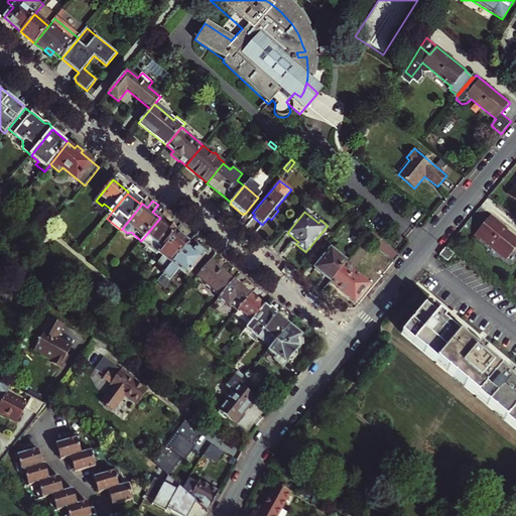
[(491,213),(475,233),(480,238),(481,237),(488,243),(490,241),(498,248),(498,252),(506,258),(513,250),(515,252),(515,237),(502,226),(504,224),(491,213)]
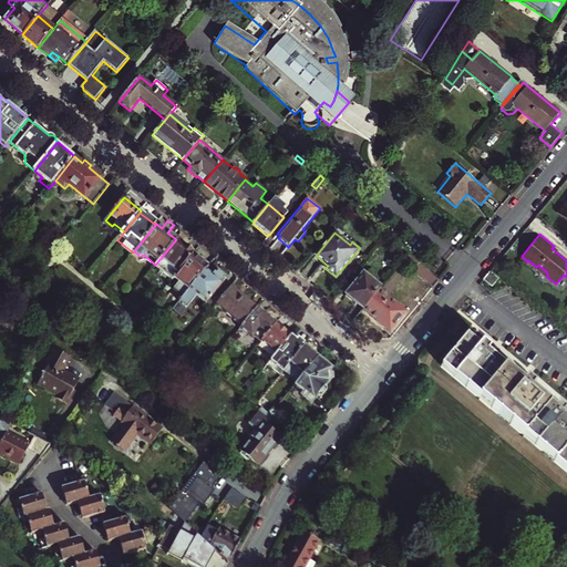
[(173,279),(175,277),(193,254),(176,239),(155,265),(173,279)]
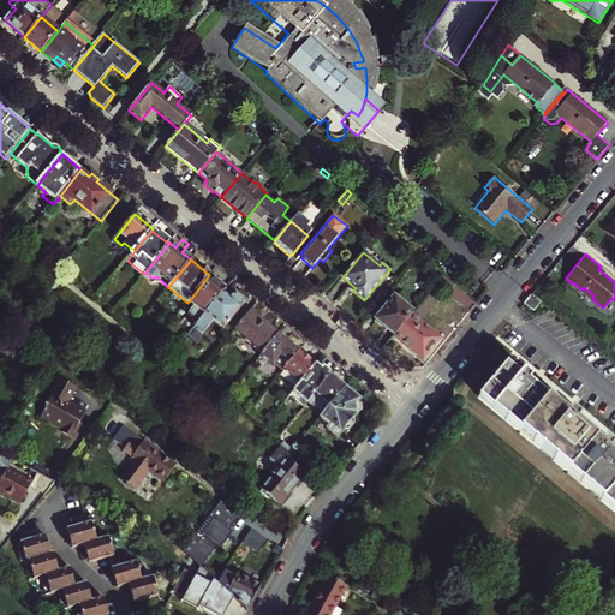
[(206,314),(222,293),(226,290),(209,275),(190,300),(206,314)]
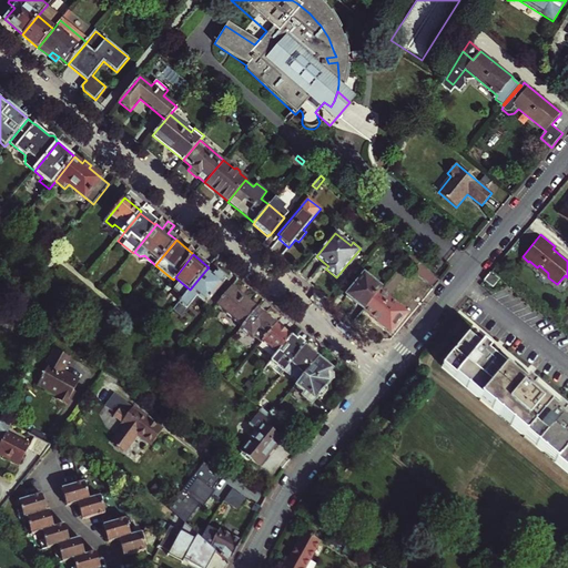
[(413,271),(434,288),(440,281),(419,263),(413,271)]
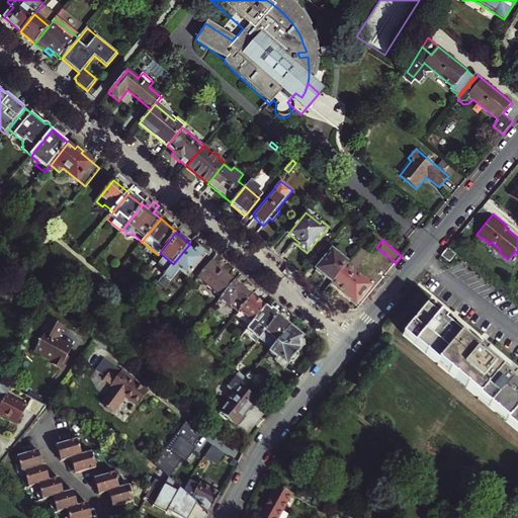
[(197,278),(211,261),(204,255),(205,253),(199,248),(198,250),(196,248),(193,252),(187,247),(173,264),(159,282),(165,287),(170,281),(171,281),(181,270),(188,276),(186,278),(193,284),(197,278)]
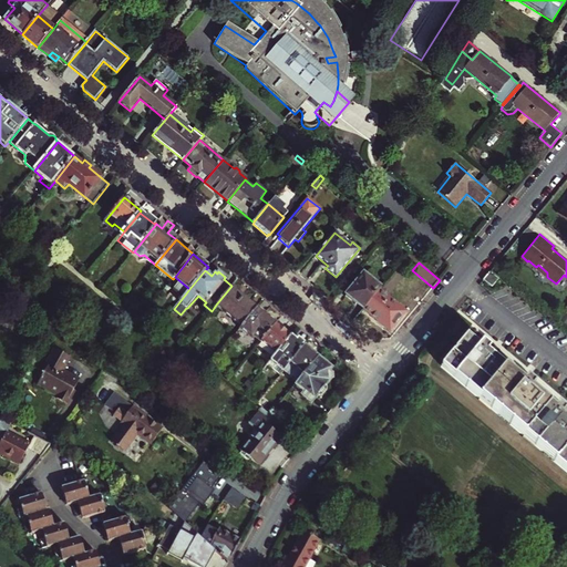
[(501,278),(491,270),(483,279),(493,287),(501,278)]
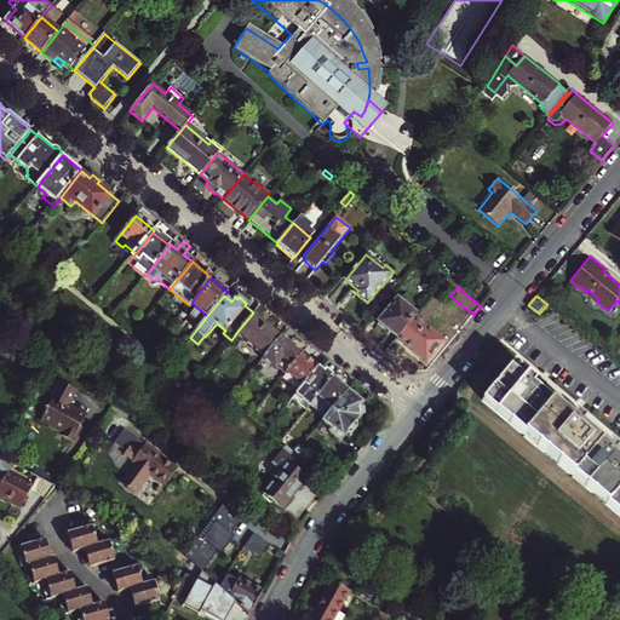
[(414,317),(417,315),(397,300),(379,322),(397,338),(414,317)]
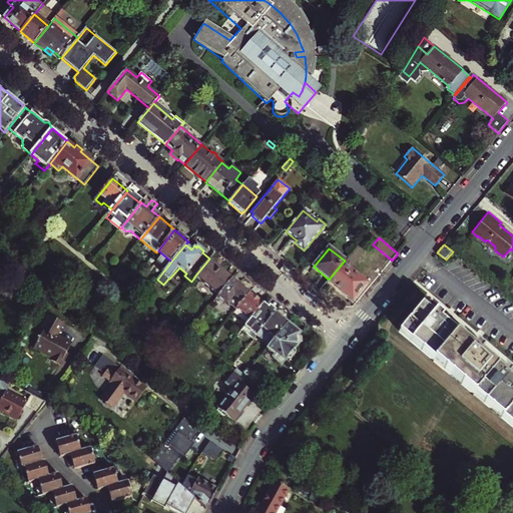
[(233,278),(227,273),(209,259),(195,276),(218,295),(233,278)]
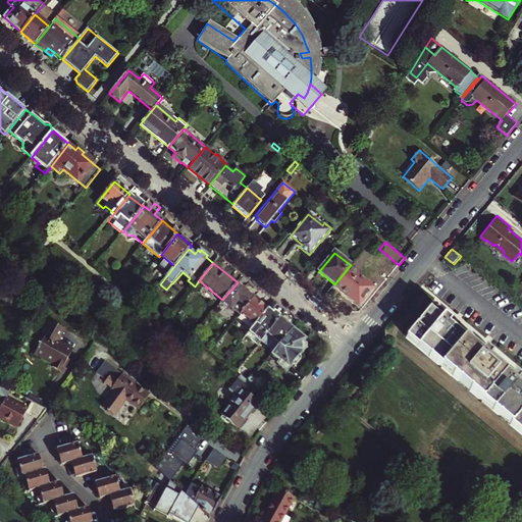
[(349,267),(334,284),(344,292),(343,293),(352,300),(353,300),(359,305),(373,288),(349,267)]
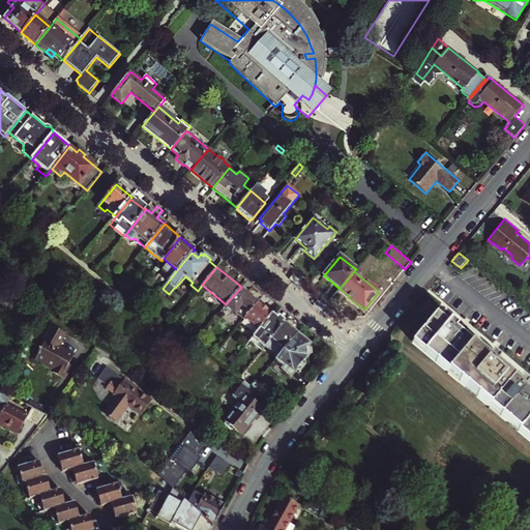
[(244,319),(259,302),(241,287),(226,304),(225,306),(233,313),(237,313),(244,319)]
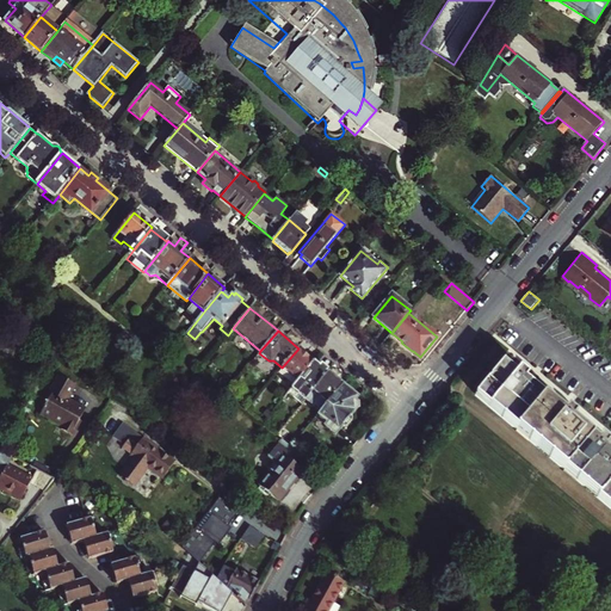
[(282,368),(298,381),(314,360),(298,349),(282,368)]
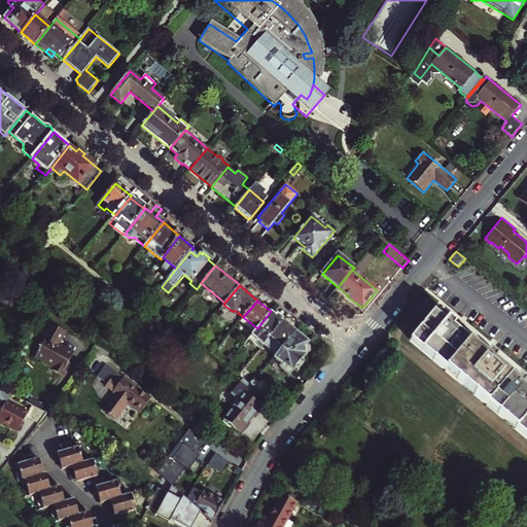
[(264,345),(283,321),(271,311),(257,328),(252,335),(264,345)]
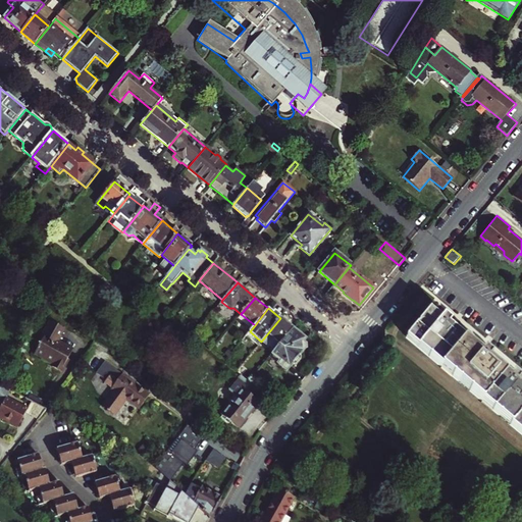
[(407,336),(521,433),(521,385),(518,382),(521,379),(513,373),(511,376),(489,358),(492,356),(485,350),(482,352),(450,324),(452,321),(445,315),(442,318),(430,309),(407,336)]
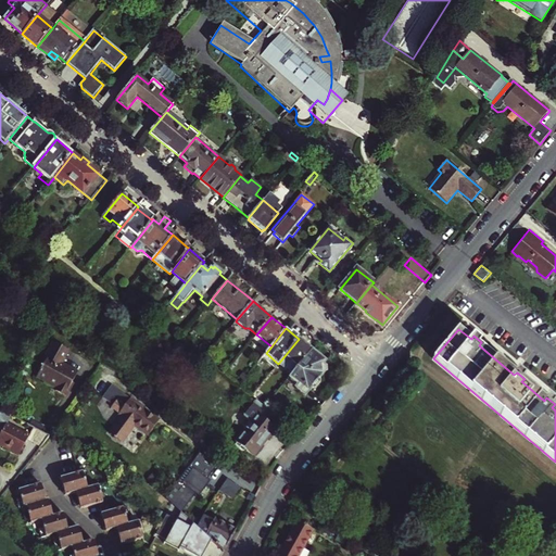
[(292,375),(312,350),(299,339),(278,364),(292,375)]
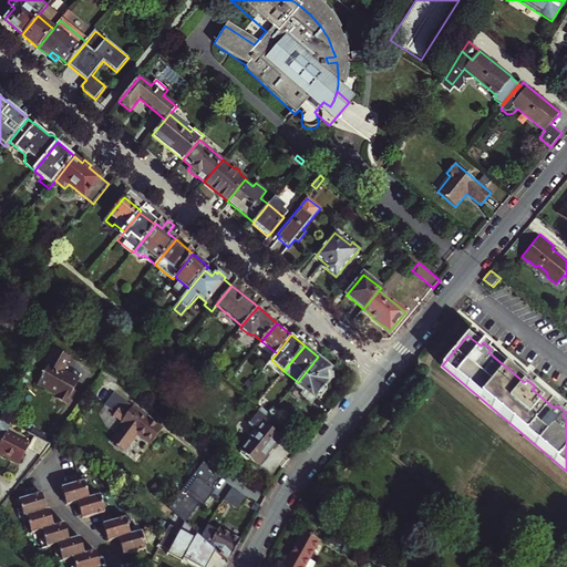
[(72,357),(55,348),(40,377),(42,378),(39,383),(60,394),(59,397),(69,402),(79,385),(78,384),(81,378),(64,369),(72,357)]
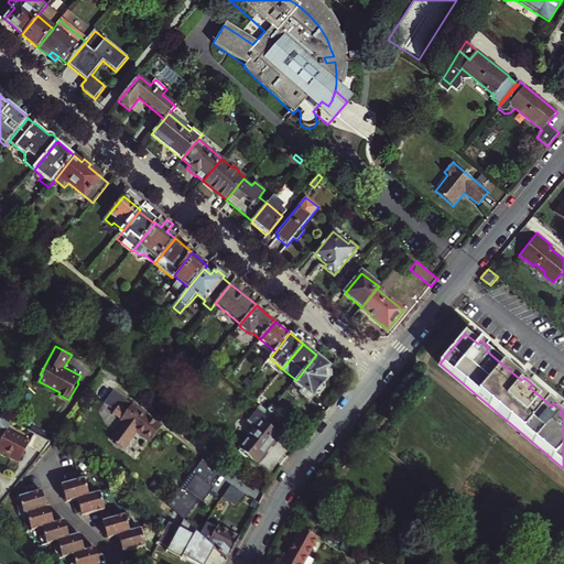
[(296,380),(291,387),(310,402),(316,396),(321,394),(326,389),(325,383),(331,377),(331,372),(328,370),(331,367),(316,355),(296,380)]
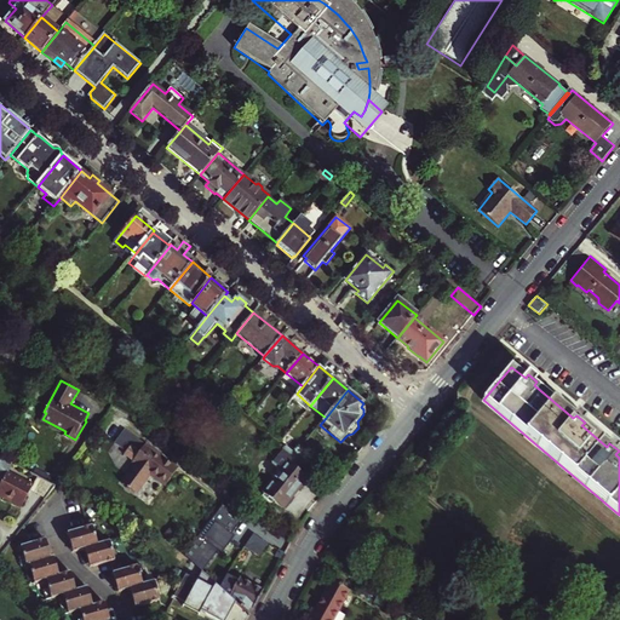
[(310,406),(297,394),(293,397),(308,408),(310,406)]
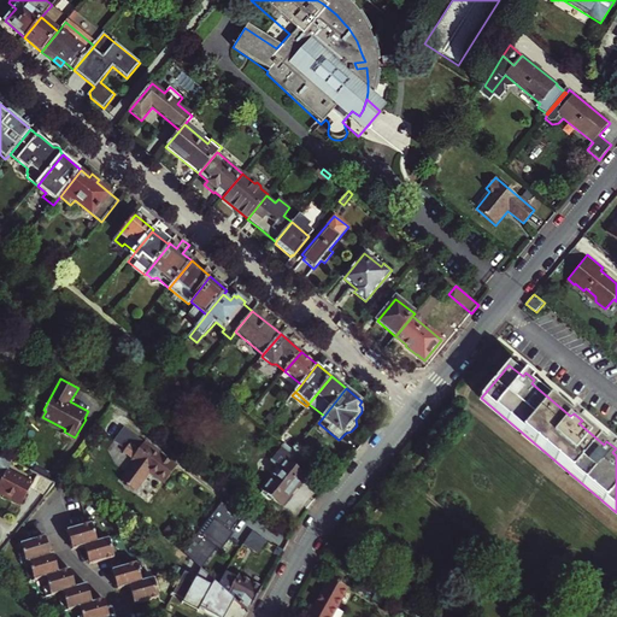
[(150,471),(165,482),(177,468),(145,444),(145,442),(124,427),(115,441),(127,450),(129,446),(137,453),(133,459),(136,462),(122,481),(125,485),(130,488),(130,487),(135,491),(150,471)]
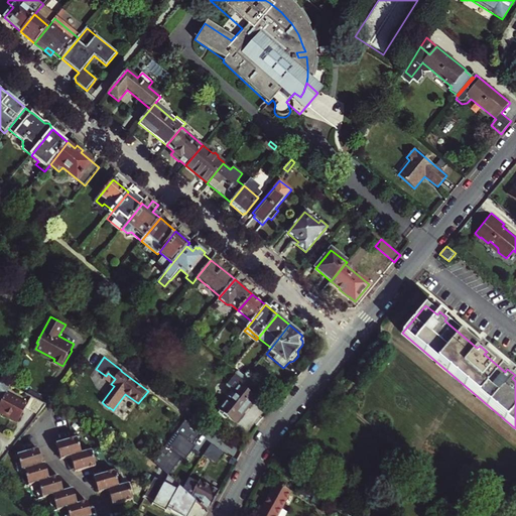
[(249,392),(255,385),(246,378),(239,371),(232,380),(239,386),(234,392),(233,391),(227,398),(228,399),(220,410),(221,411),(220,412),(226,417),(227,416),(235,422),(256,397),(249,392)]
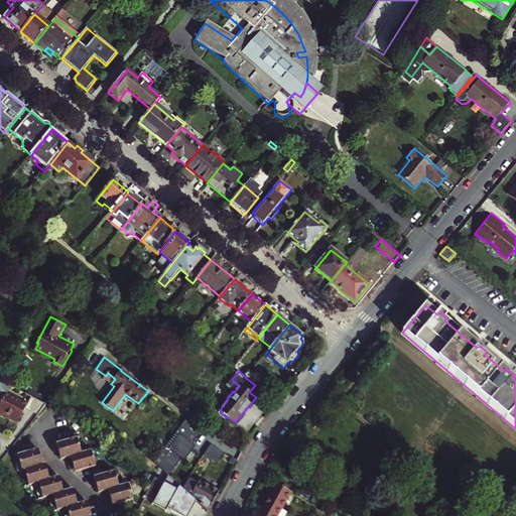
[(26,409),(28,406),(7,394),(12,385),(3,380),(0,386),(0,402),(1,403),(0,405),(0,412),(18,423),(26,409)]
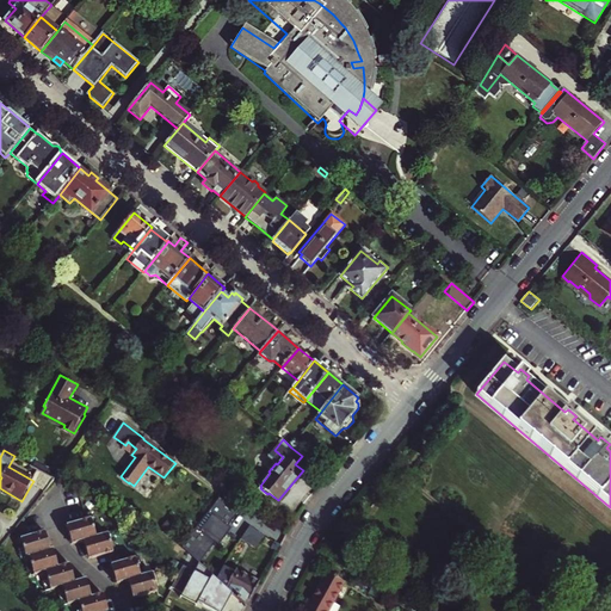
[(34,481),(31,485),(44,492),(55,479),(39,470),(34,481)]
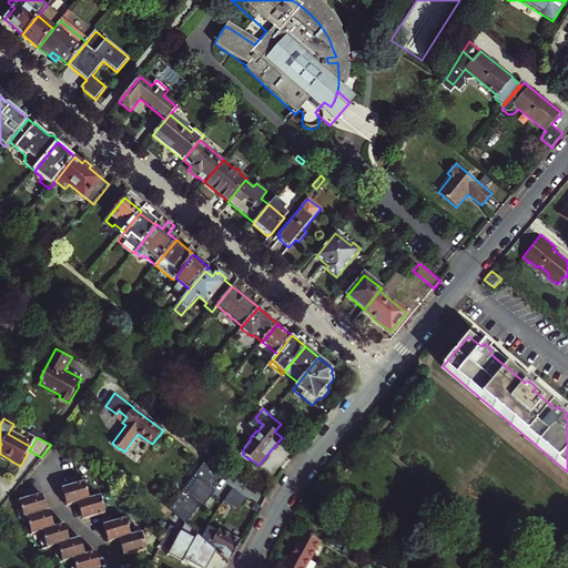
[(212,490),(224,499),(235,484),(205,464),(185,492),(203,504),(212,490)]
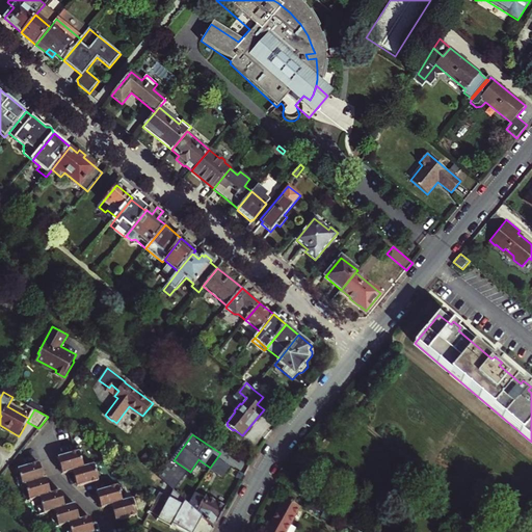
[(249,444),(241,454),(247,458),(255,448),(249,444)]
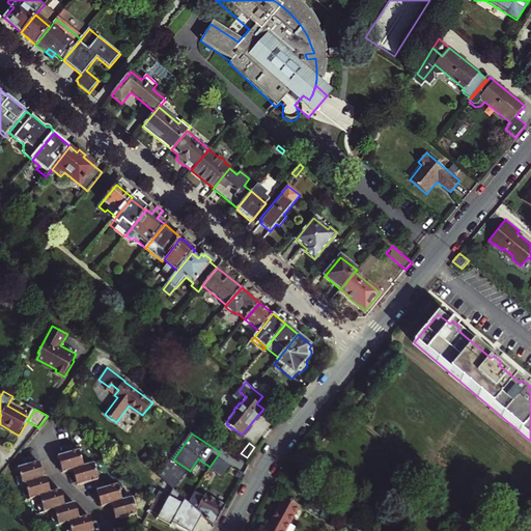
[(77,477),(79,485),(98,480),(95,473),(100,471),(98,463),(83,467),(81,459),(85,457),(83,449),(57,456),(60,466),(62,465),(64,473),(73,470),(75,478),(77,477)]
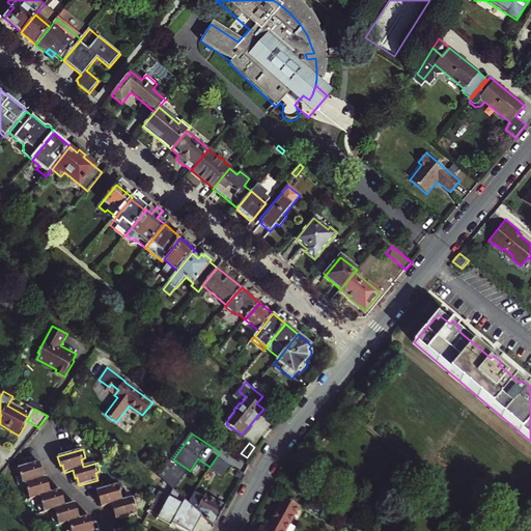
[(222,476),(230,466),(219,456),(211,468),(222,476)]
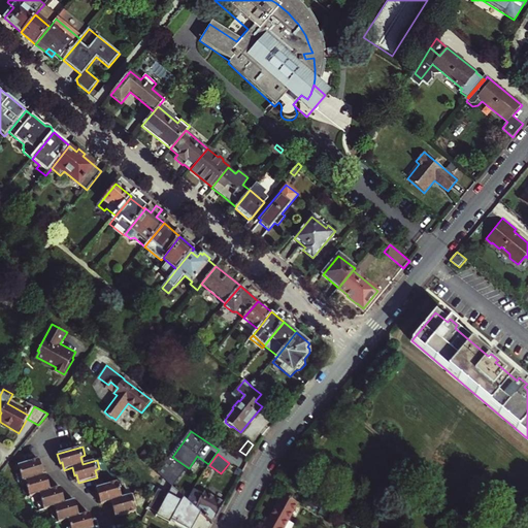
[(159,471),(174,485),(188,470),(172,457),(159,471)]
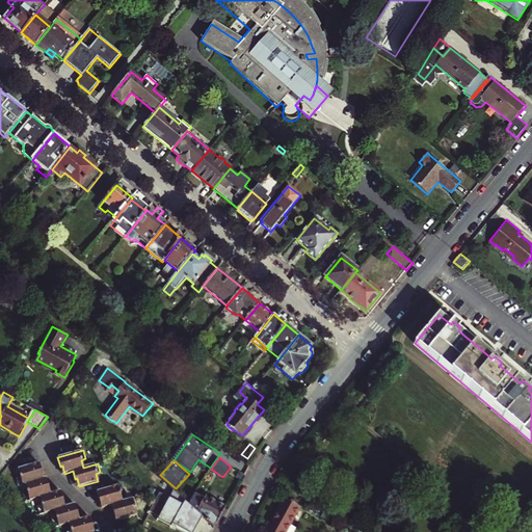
[(94,531),(91,525),(88,525),(87,517),(79,520),(77,511),(74,512),(72,504),(64,506),(62,499),(60,500),(58,491),(50,494),(48,485),(46,486),(43,478),(41,471),(38,472),(36,463),(18,469),(20,476),(16,477),(18,486),(24,484),(26,491),(22,493),(24,501),(38,497),(41,504),(36,505),(38,514),(53,510),(55,517),(51,519),(53,527),(68,523),(70,531),(65,531),(94,531)]
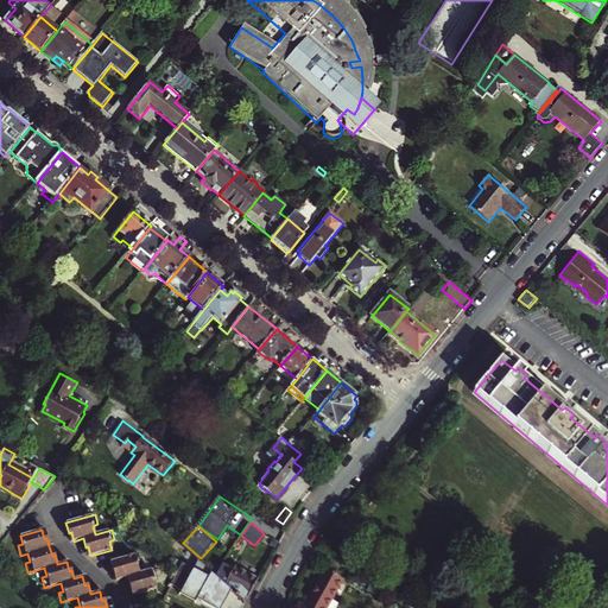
[(111,562),(113,572),(115,571),(118,581),(127,578),(130,587),(132,586),(134,595),(156,589),(153,581),(158,580),(156,570),(140,574),(137,565),(141,564),(139,553),(111,562)]
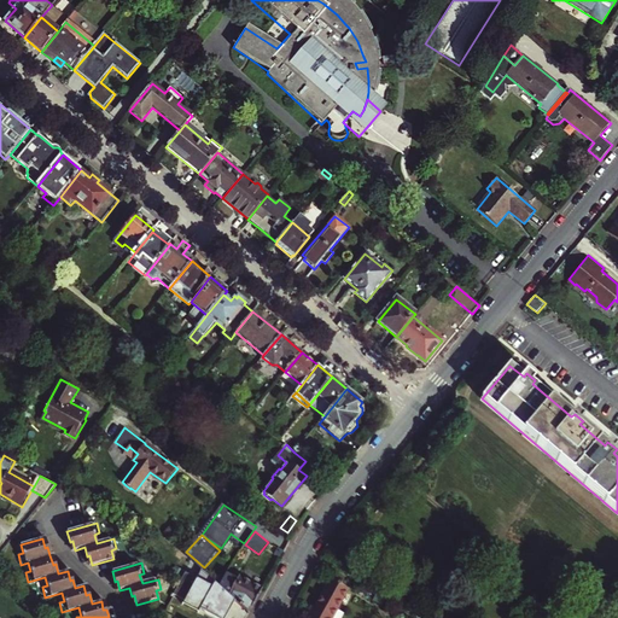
[(263,589),(239,576),(229,594),(246,610),(250,612),(263,589)]
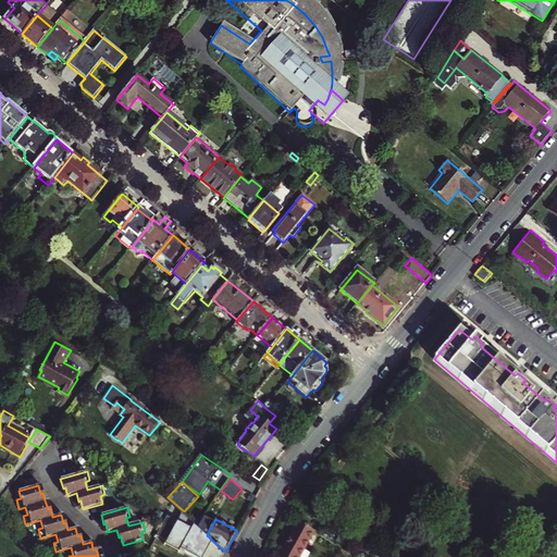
[(298,556),(314,530),(299,521),(283,547),(281,545),(273,556),(298,556)]
